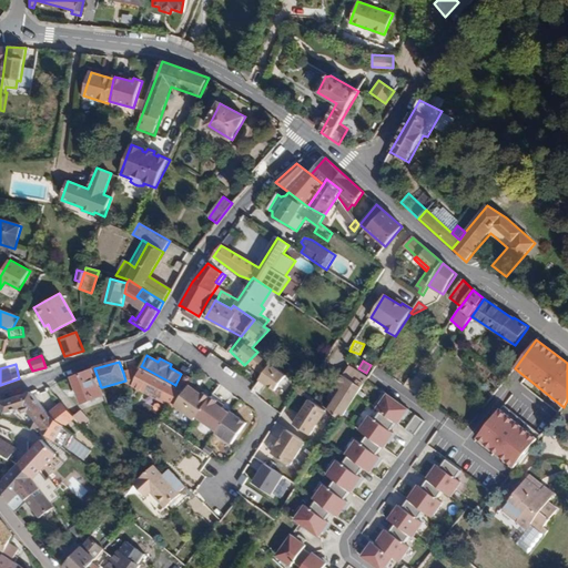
[(275,392),(285,375),(270,365),(259,382),(275,392)]
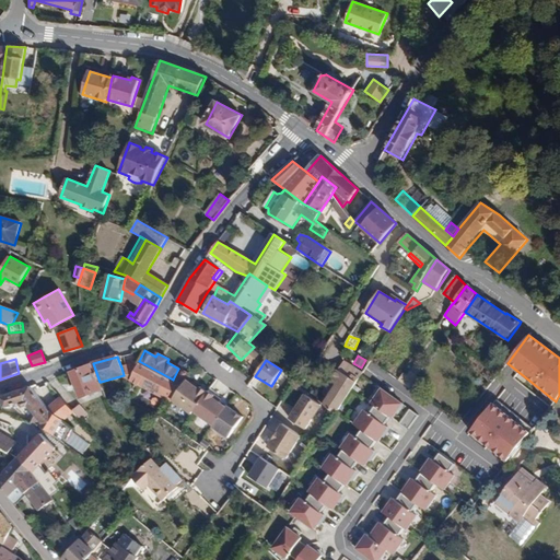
[(139,361),(121,368),(124,375),(125,377),(130,381),(139,361)]
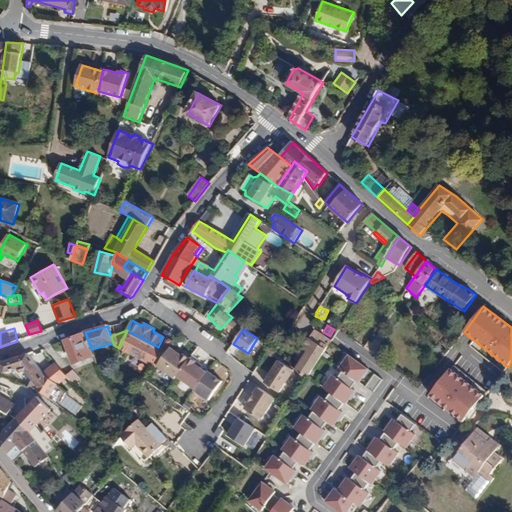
[(158,347),(127,330),(119,348),(156,367),(168,352),(158,347)]
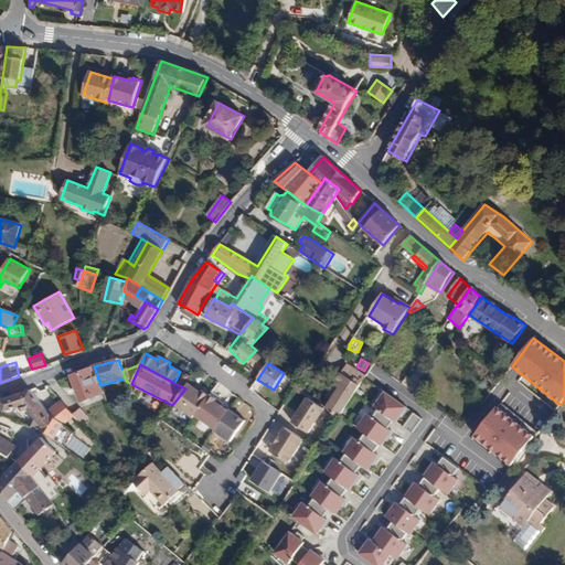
[(100,385),(94,366),(84,370),(72,374),(82,402),(105,393),(102,385),(100,385)]
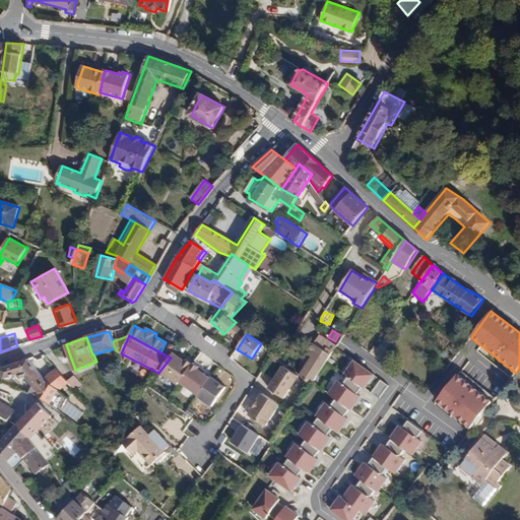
[(174,352),(177,348),(166,342),(160,352),(171,358),(174,352)]
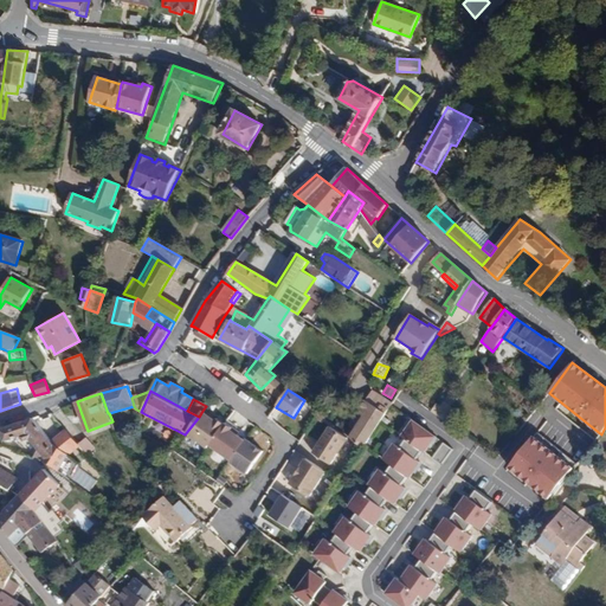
[(362,412),(347,436),(361,444),(381,412),(363,400),(359,408),(362,412)]
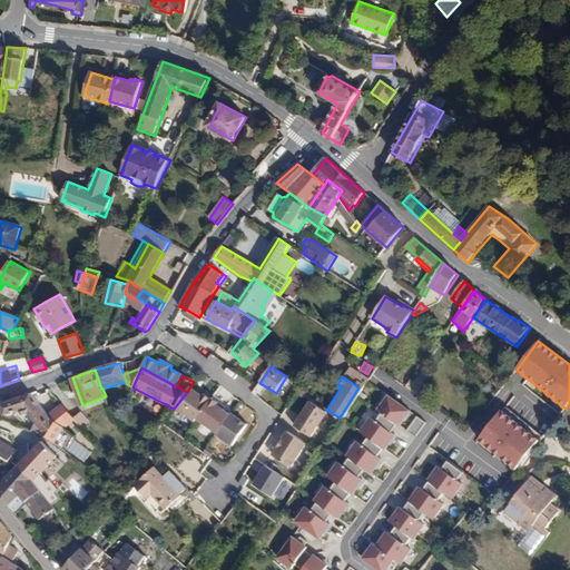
[(405,385),(419,395),(425,385),(418,379),(414,383),(409,380),(405,385)]
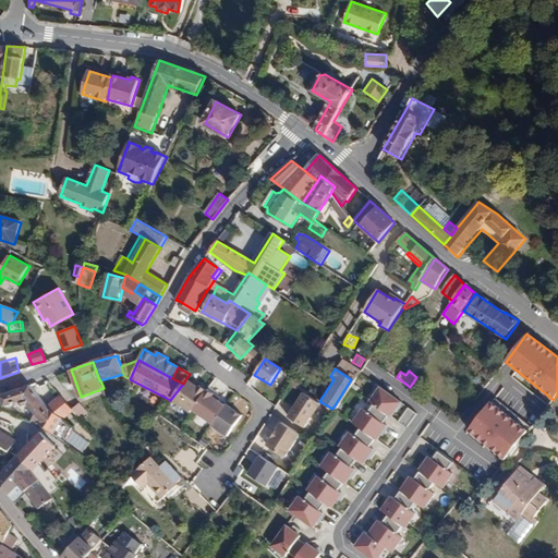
[(202,389),(186,378),(170,400),(187,411),(190,409),(201,391),(202,389)]
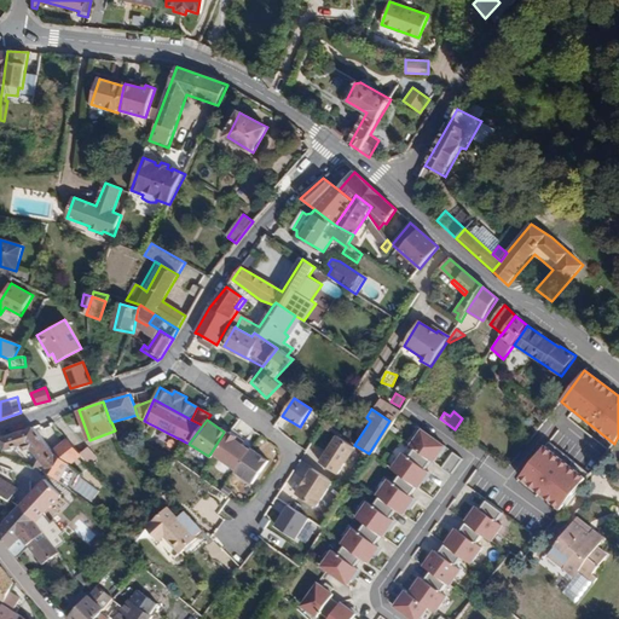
[(52,452),(34,428),(1,440),(5,451),(22,446),(24,451),(30,449),(40,462),(34,468),(44,472),(45,470),(71,491),(81,474),(70,466),(55,455),(52,452)]
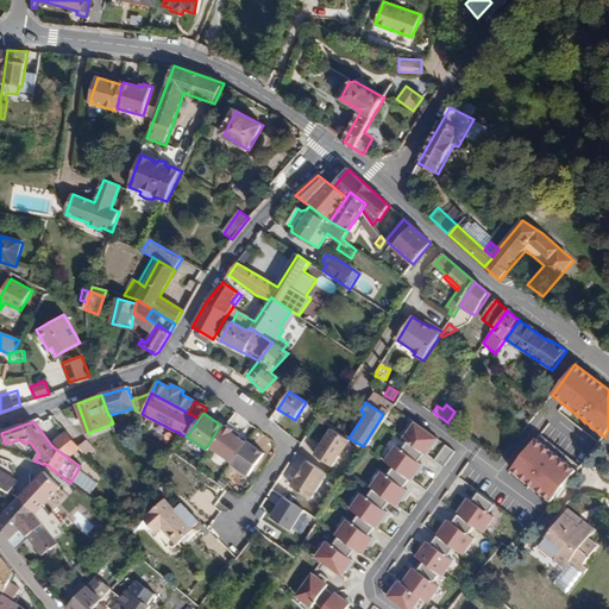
[(438,439),(413,422),(402,438),(406,441),(422,452),(426,456),(438,439)]
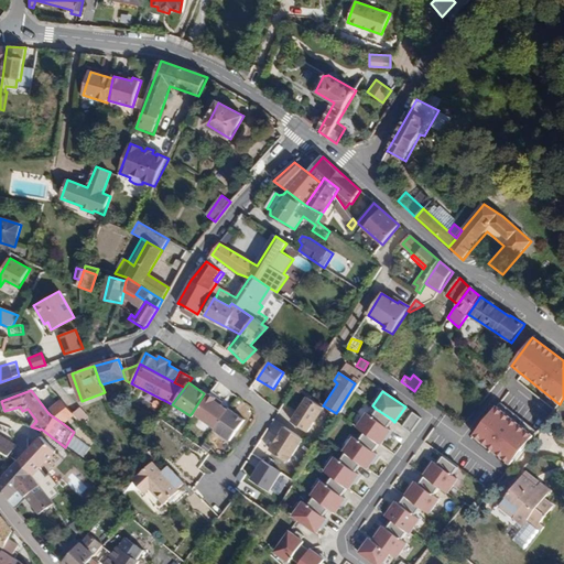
[(203,396),(192,413),(214,429),(226,409),(214,401),(216,399),(207,392),(205,397),(203,396)]
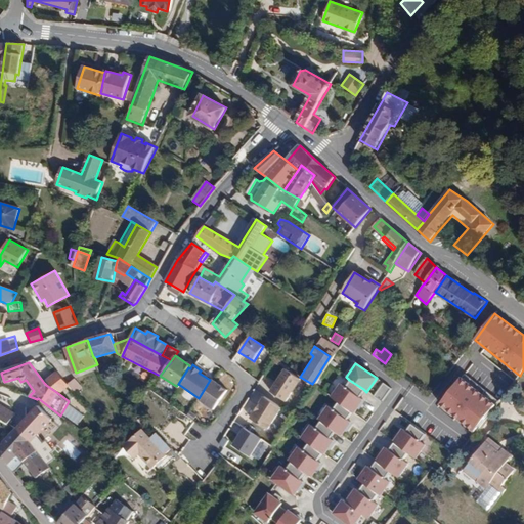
[(298,378),(282,368),(268,391),(285,400),(298,378)]
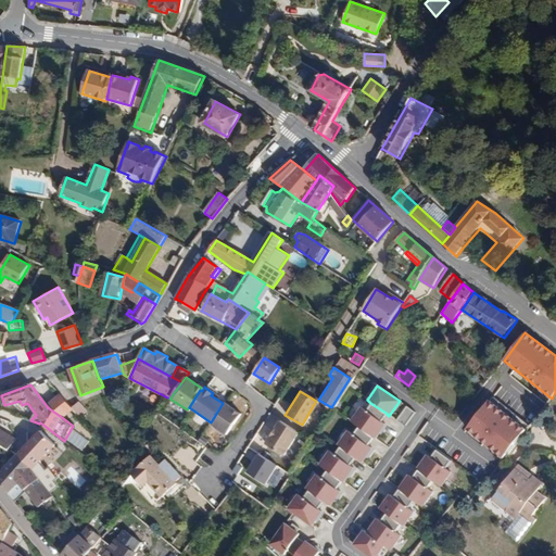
[(73,407),(61,395),(47,406),(49,408),(63,418),(73,411),(73,407)]
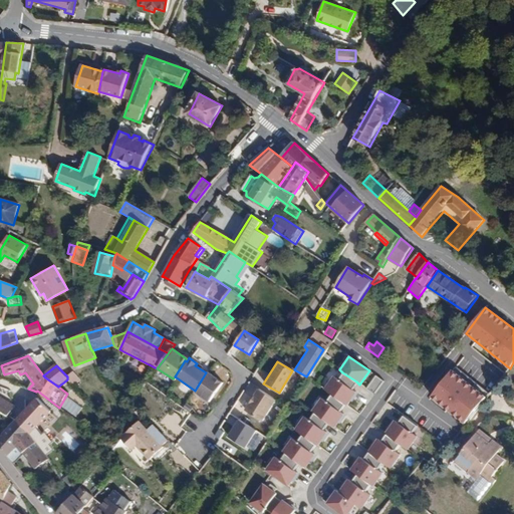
[(484,397),(449,370),(430,398),(464,425),(484,397)]
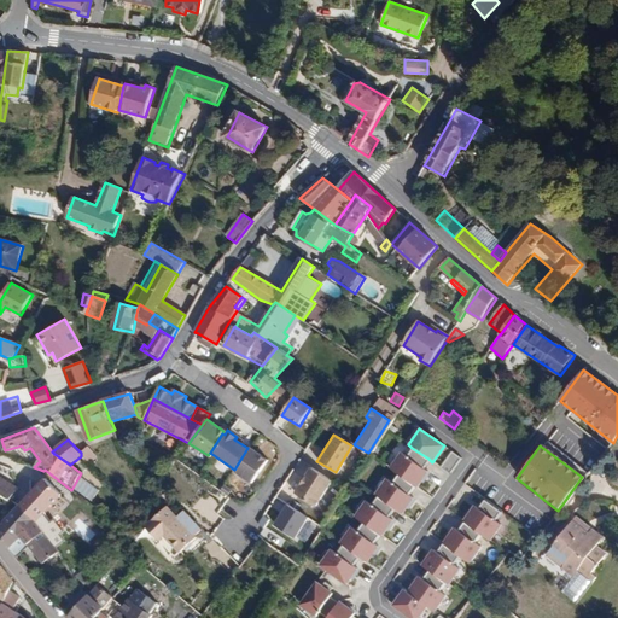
[(88,447),(81,453),(81,456),(89,466),(91,465),(98,458),(88,447)]
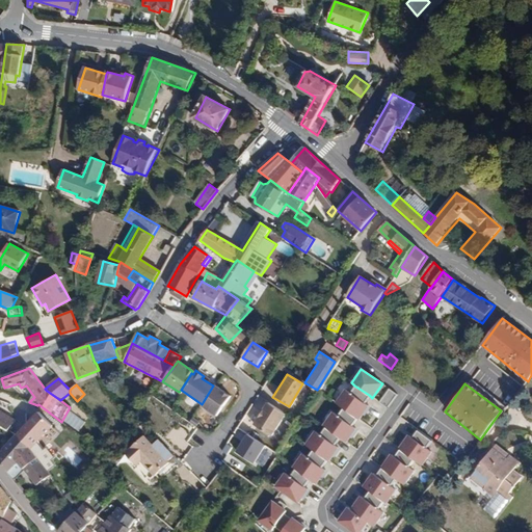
[(230,396),(213,386),(202,404),(200,406),(216,417),(230,396)]
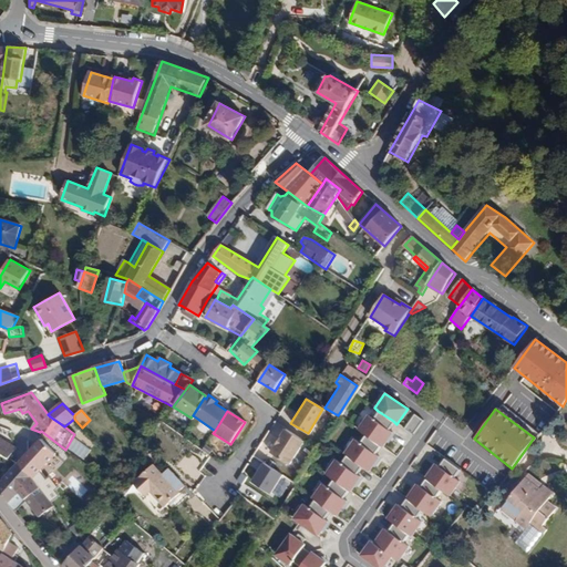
[(393,421),(378,411),(372,420),(388,430),(393,421)]
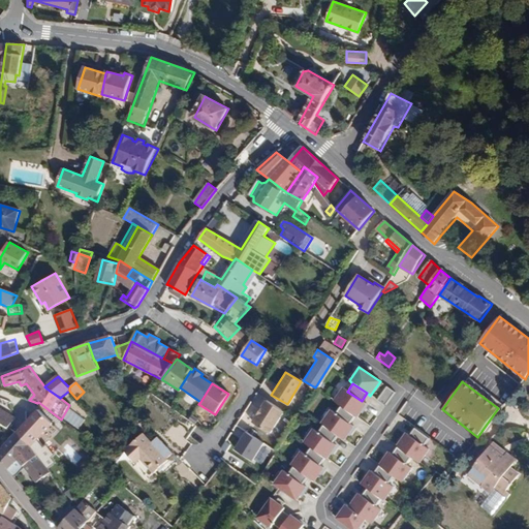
[(394,393),(386,386),(377,399),(385,404),(394,393)]
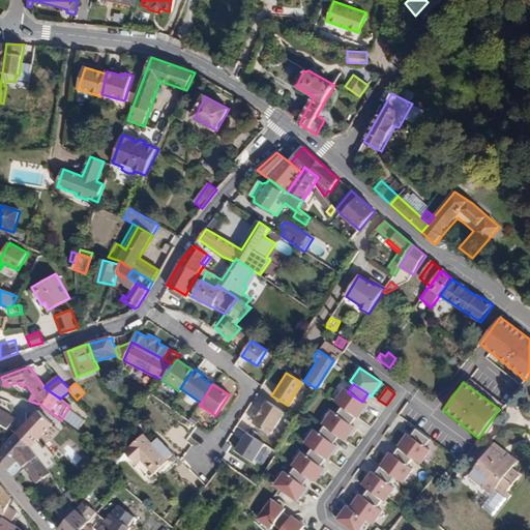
[(348,392),(343,388),(333,401),(342,407),(357,417),(366,405),(362,402),(348,392)]
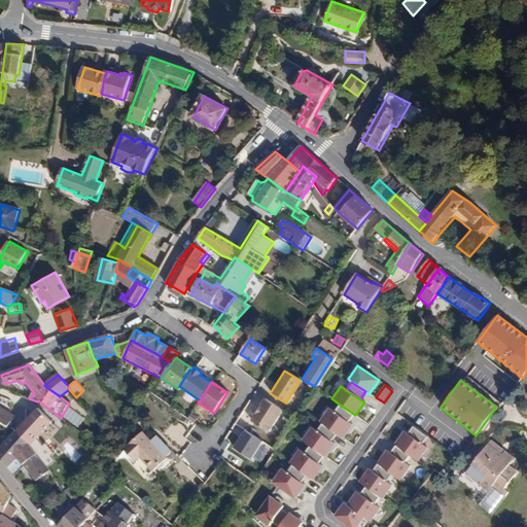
[(265,397),(250,419),(269,431),(283,410),(265,397)]
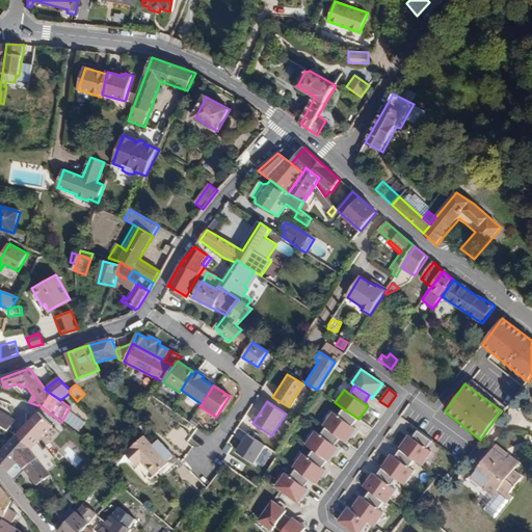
[(343,408),(338,416),(351,425),(356,419),(343,408)]
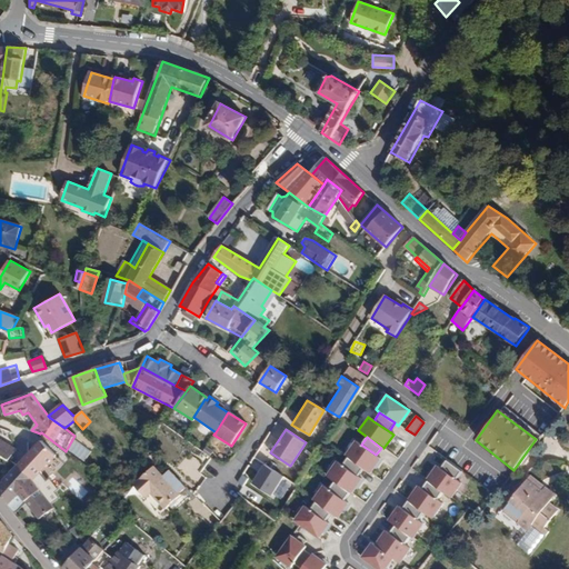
[(258,470),(271,441),(263,438),(251,467),(258,470)]
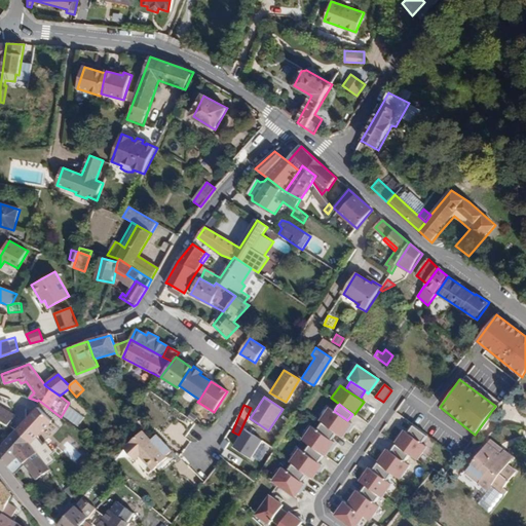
[(0,406),(0,420),(8,425),(15,415),(0,406)]
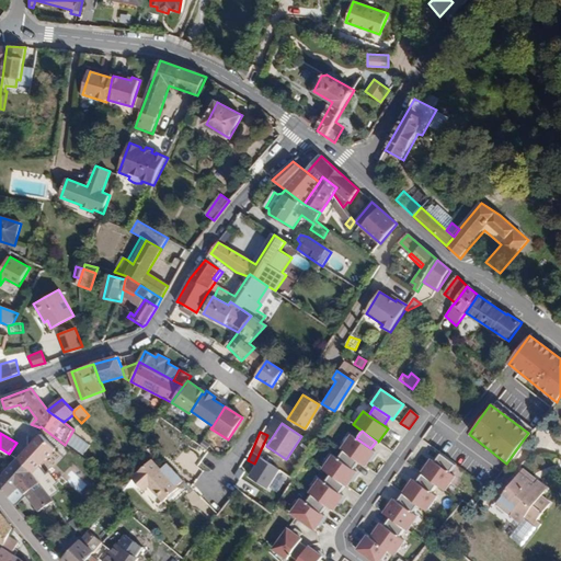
[(356,438),(350,434),(340,447),(343,449),(358,460),(365,466),(375,453),(370,448),(356,438)]
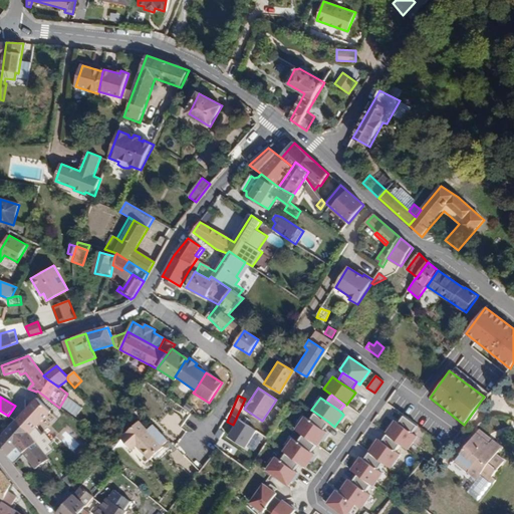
[(38,399),(26,412),(39,425),(52,412),(38,399)]
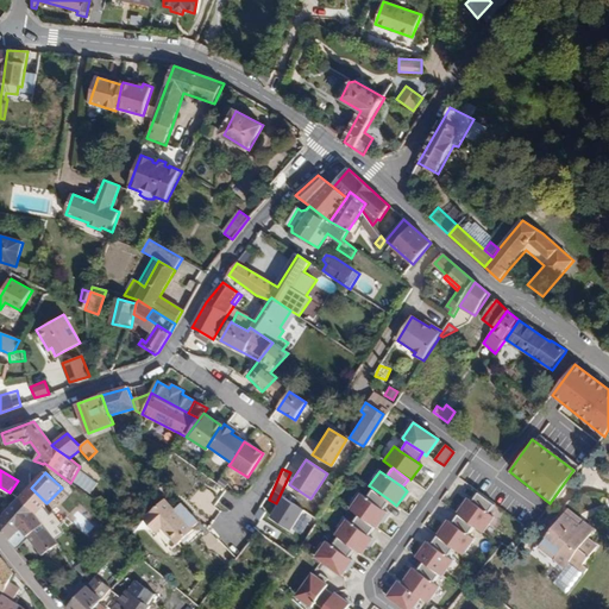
[(31,488),(20,497),(36,514),(38,512),(46,503),(31,488)]
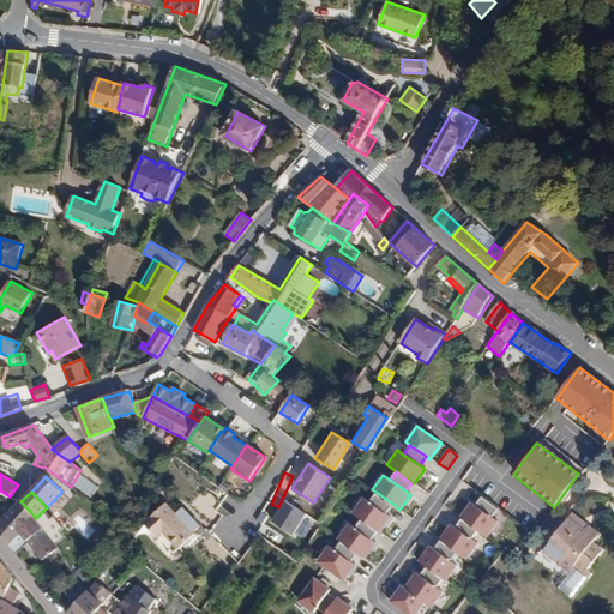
[(392,504),(375,492),(368,504),(385,513),(392,504)]
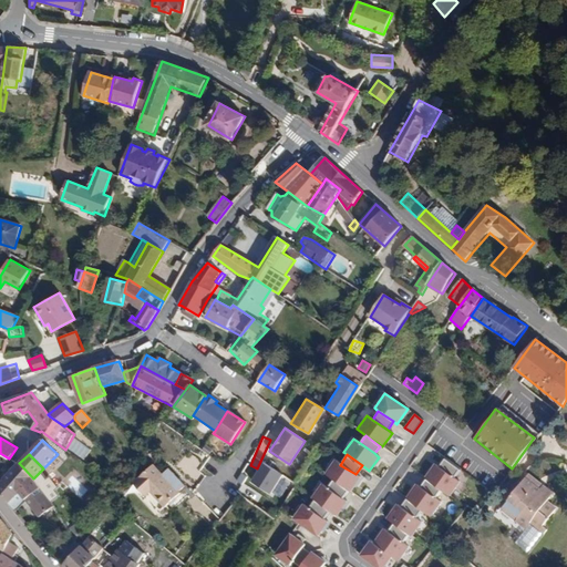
[(439,467),(452,477),(457,470),(444,460),(439,467)]
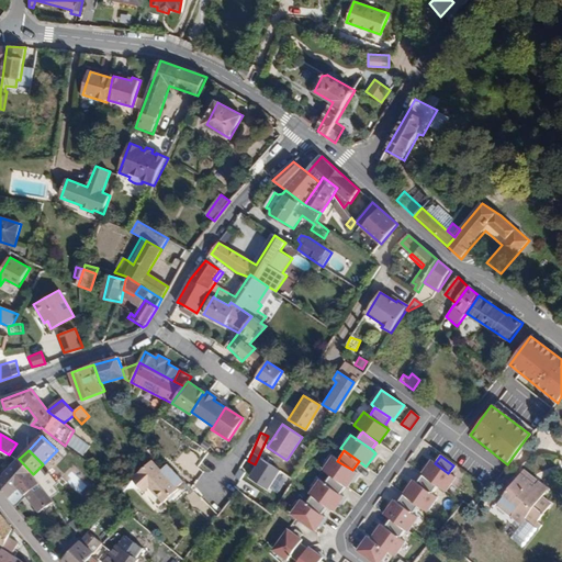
[(337,461),(332,457),(322,470),(329,475),(345,485),(346,486),(356,473),(337,461)]
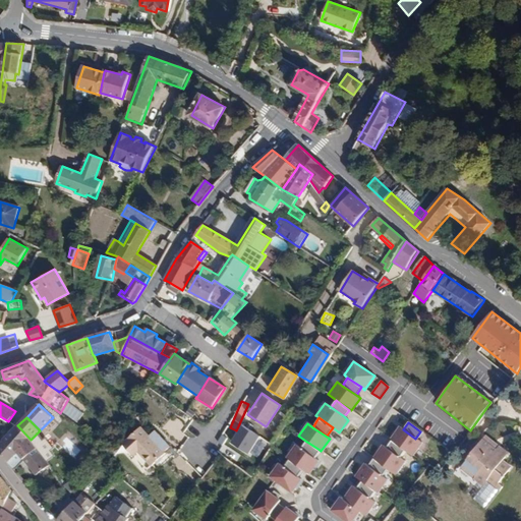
[(17,425),(16,426),(5,438),(3,436),(0,439),(3,442),(16,455),(18,453),(31,440),(17,425)]
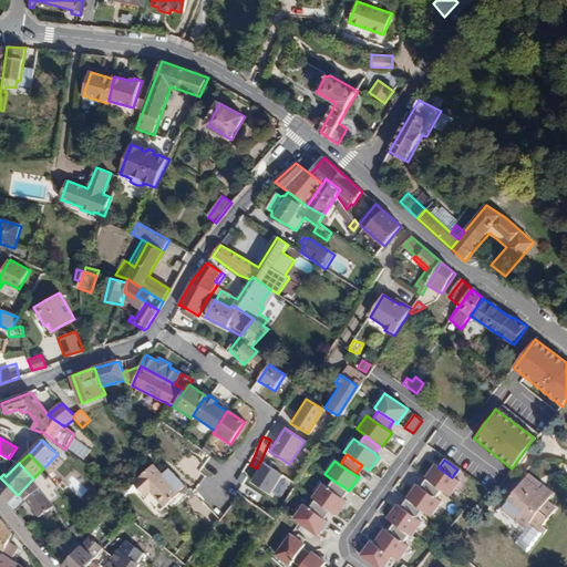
[(281,475),(261,463),(250,482),(271,495),(281,475)]
